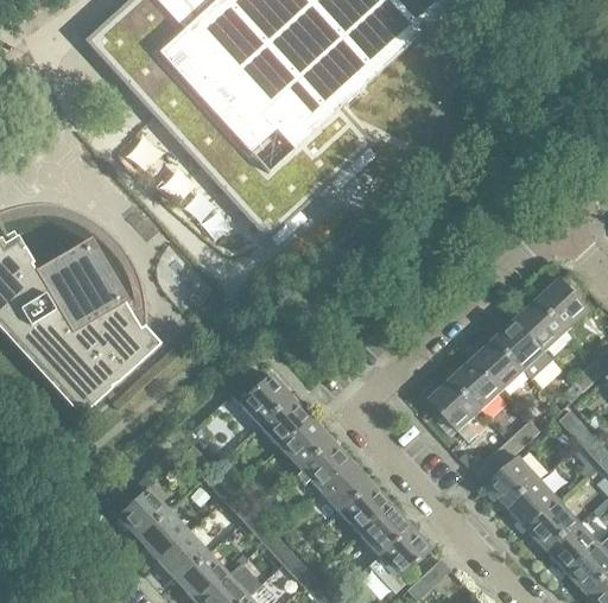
[(120,10),(87,40),(153,113),(266,237),(299,207),(301,209),(316,195),(315,194),(354,157),(369,143),(352,124),(340,110),(339,108),(346,102),(457,0),(127,0),(119,8),(120,10)]
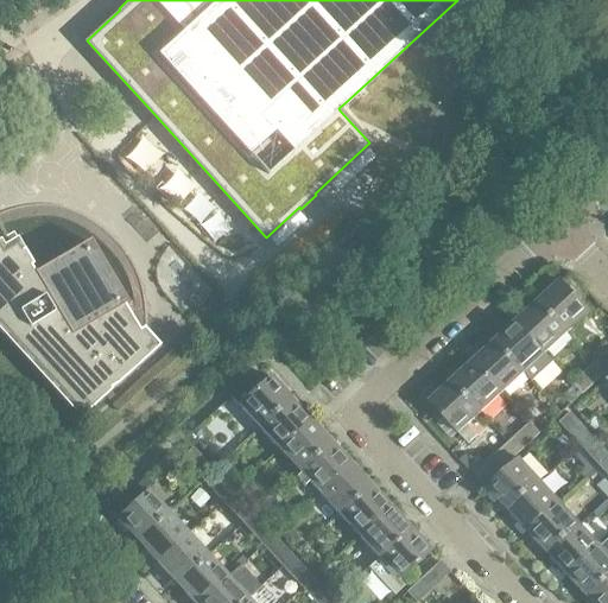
[(16,240),(13,241),(2,248),(0,245),(0,322),(5,330),(1,331),(2,332),(12,328),(29,356),(26,359),(27,360),(37,354),(54,383),(51,385),(51,386),(61,381),(78,411),(82,414),(112,388),(111,387),(116,383),(159,344),(143,325),(139,328),(124,303),(127,302),(89,237),(33,270),(30,264),(32,262),(23,246),(20,247),(16,240)]
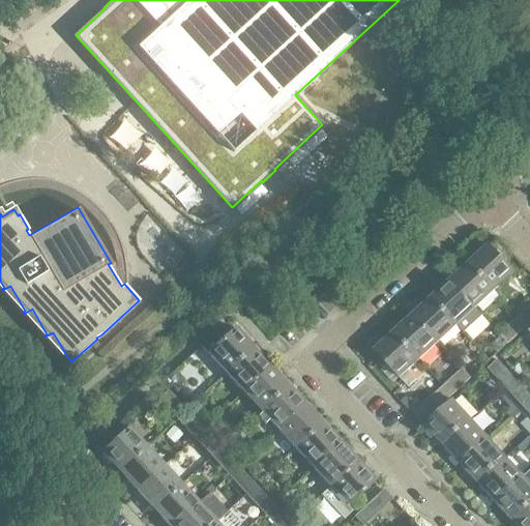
[(490,243),(470,260),(495,287),(513,269),(490,243)]
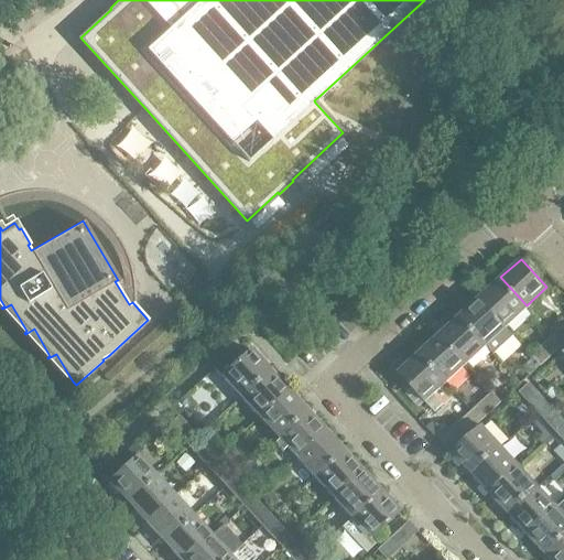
[(182,269),(176,275),(184,282),(190,277),(182,269)]
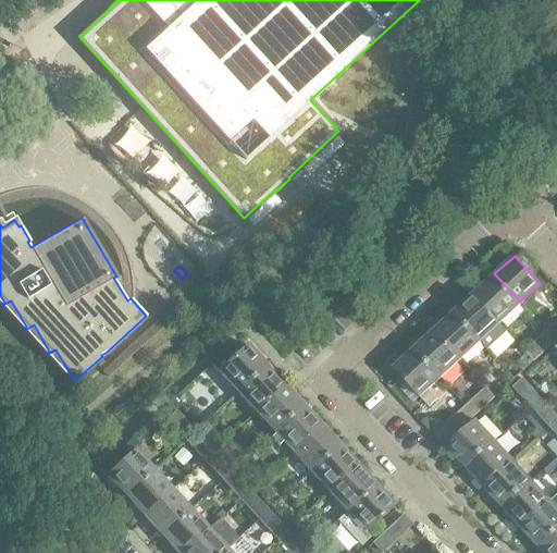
[(520,302),(494,273),(474,292),(500,320),(520,302)]
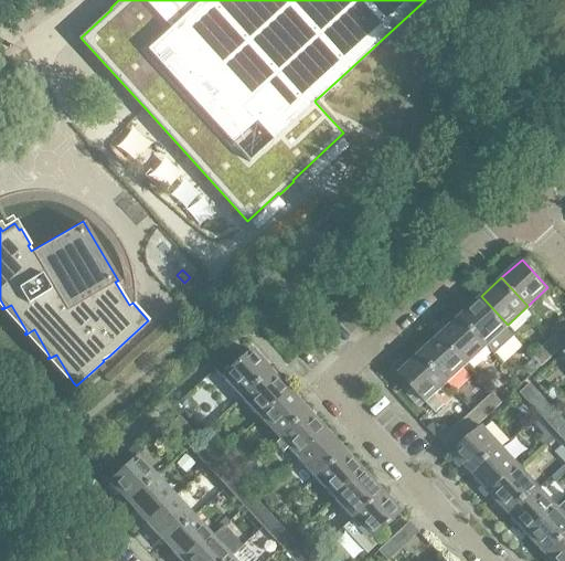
[(508,325),(481,296),(460,315),(487,343),(494,352),(514,334),(508,325)]
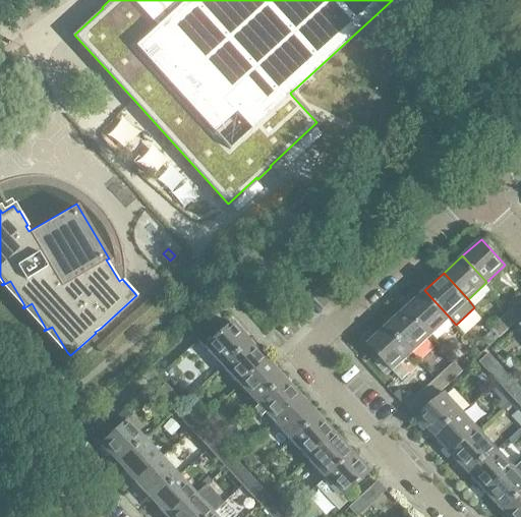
[(449,317),(424,290),(406,307),(430,334),(449,317)]
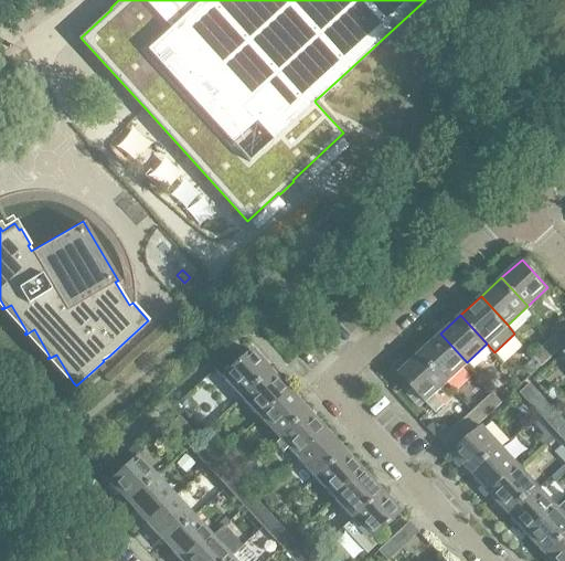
[(562,345),(564,341),(564,324),(553,335),(562,345)]
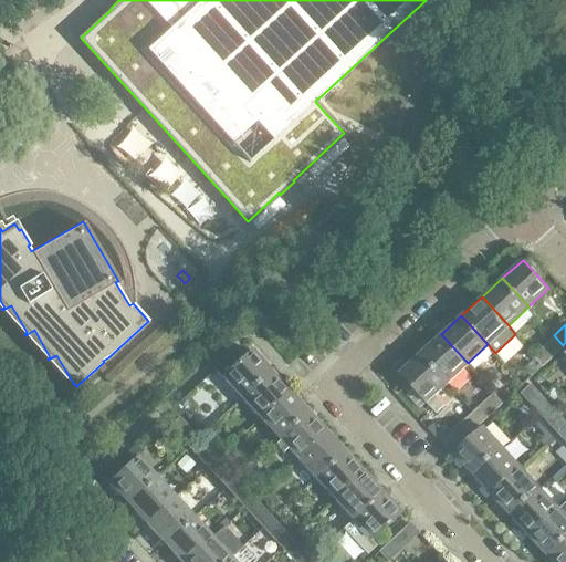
[(468,363),(441,334),(421,353),(448,382),(468,363)]
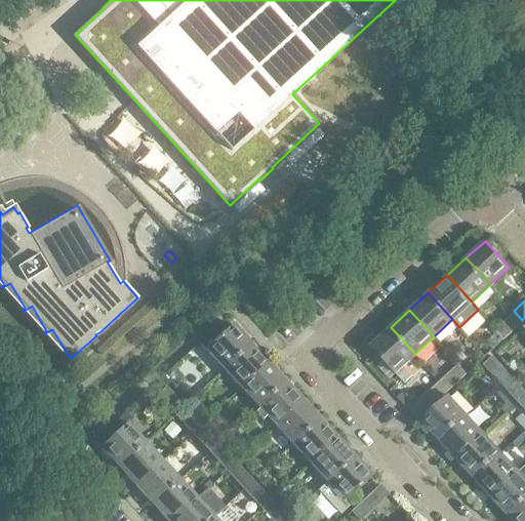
[(513,329),(522,320),(514,311),(505,320),(513,329)]
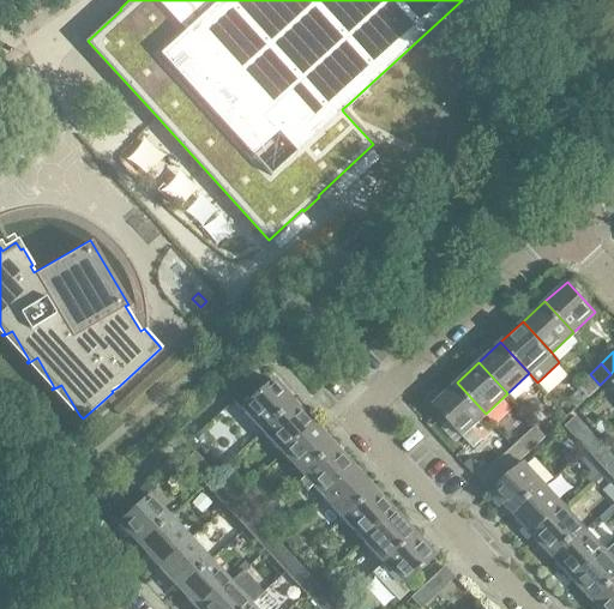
[(589,393),(600,385),(590,374),(579,384),(589,393)]
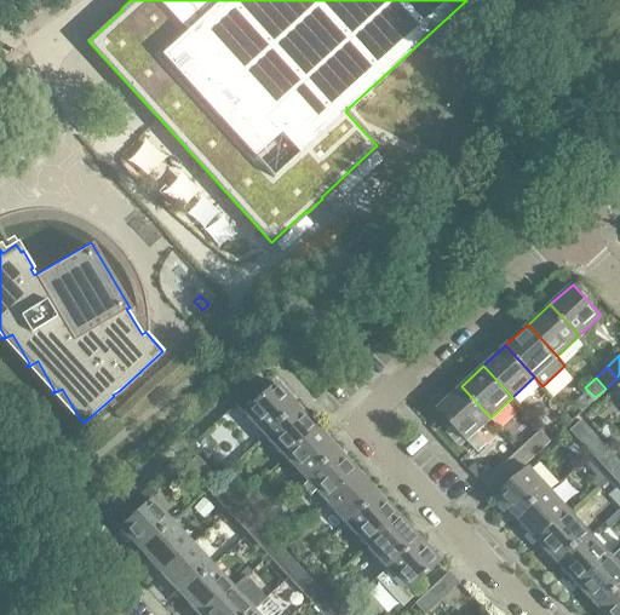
[(250,388),(235,402),(264,432),(296,404),(275,381),(258,397),(250,388)]
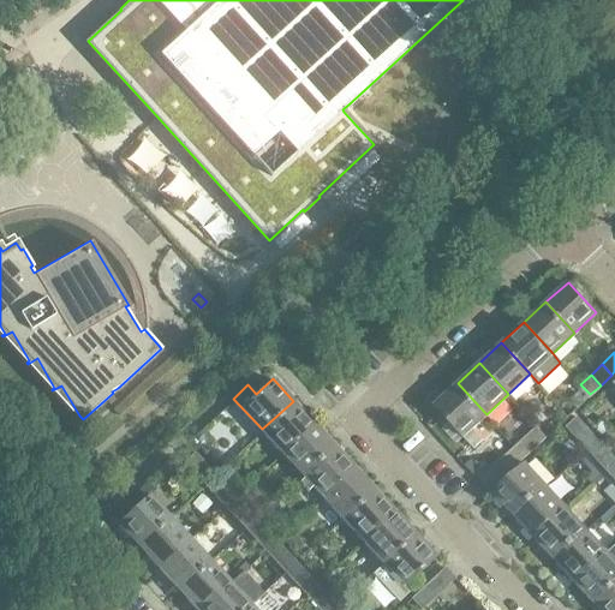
[(487,414),(458,383),(435,404),(473,444),(483,436),(473,426),(487,414)]
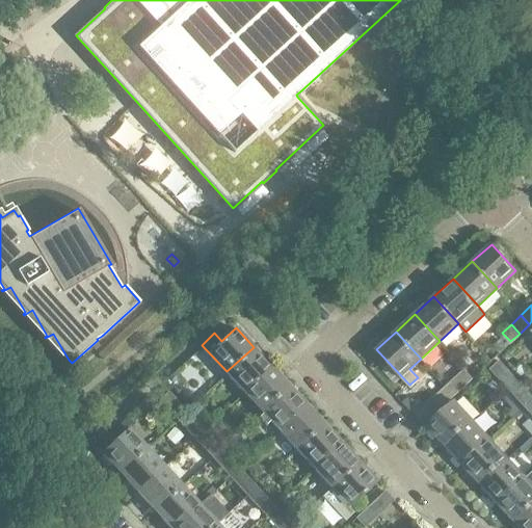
[(254,347),(227,371),(244,391),(270,366),(254,347)]
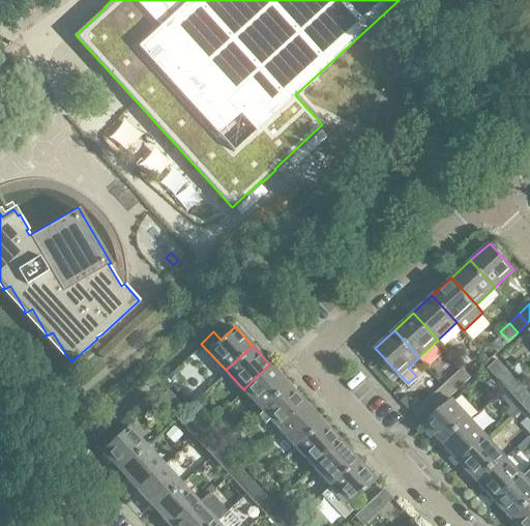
[(490,367),(498,376),(506,368),(498,358),(490,367)]
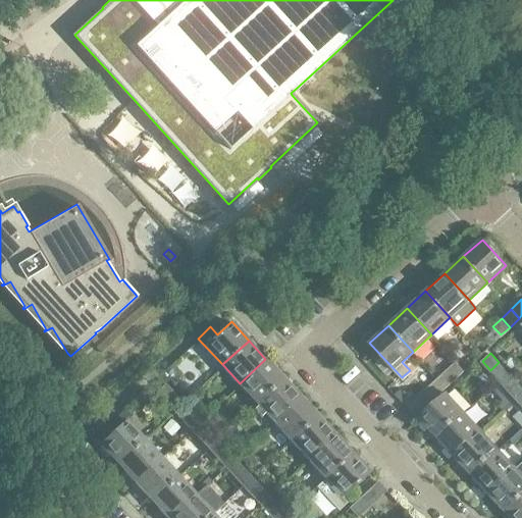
[(265,359),(240,383),(256,402),(282,377),(265,359)]
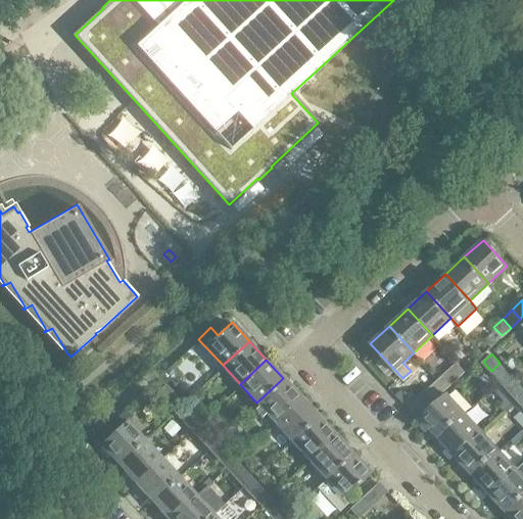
[(456,361),(447,370),(455,378),(464,370),(456,361)]
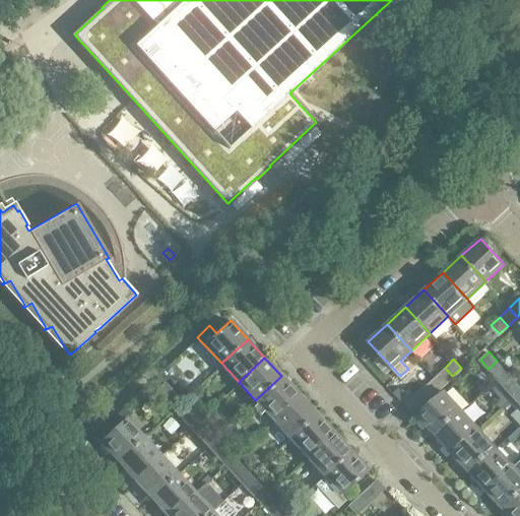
[(498,378),(506,370),(497,361),(489,369),(498,378)]
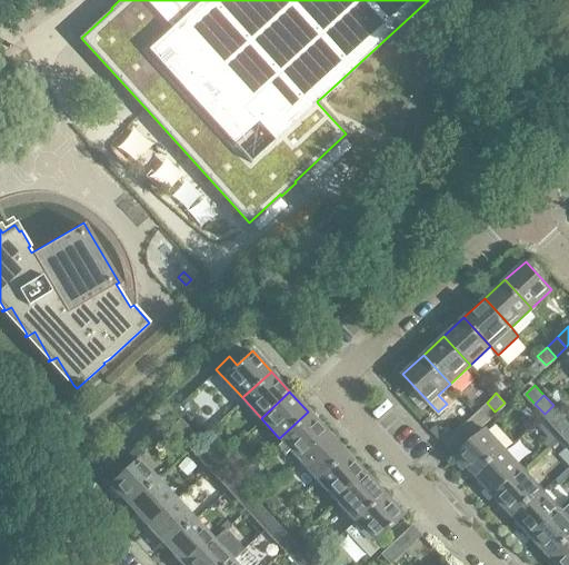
[(485,422),(495,412),(487,403),(476,413),(485,422)]
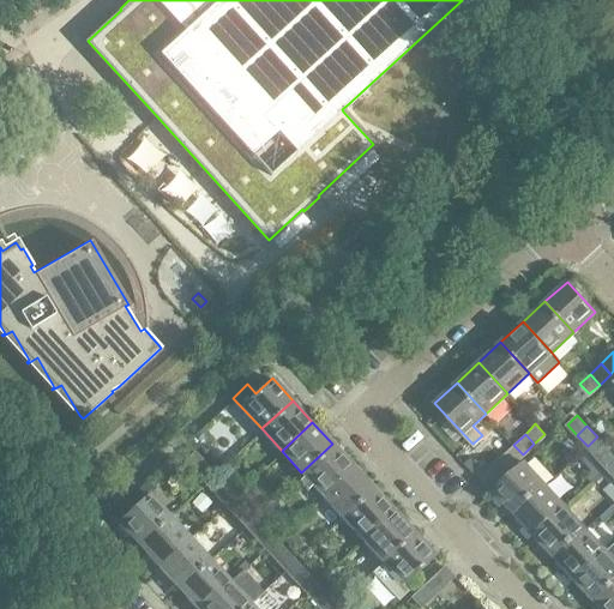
[(597,457),(607,447),(597,436),(588,446),(597,457)]
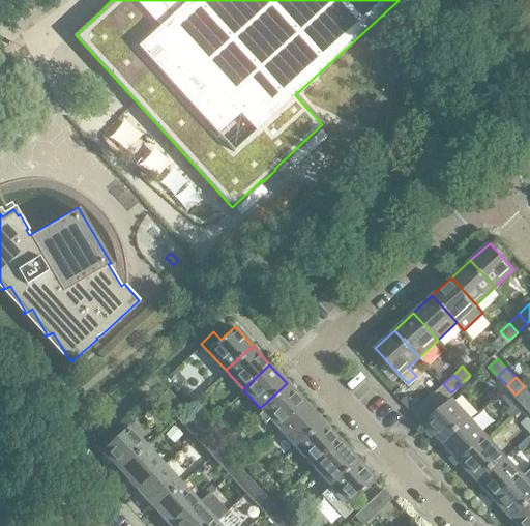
[(287,383),(260,408),(277,427),(304,402),(287,383)]
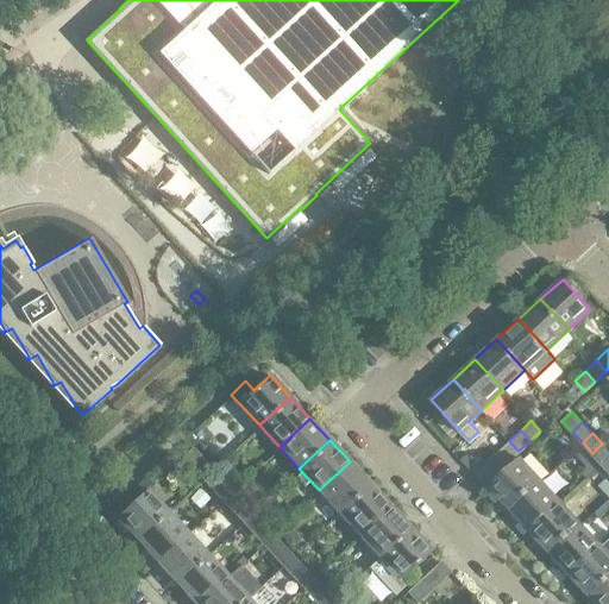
[(485,482),(519,451),(509,441),(485,463),(477,471),(476,472),(485,482)]
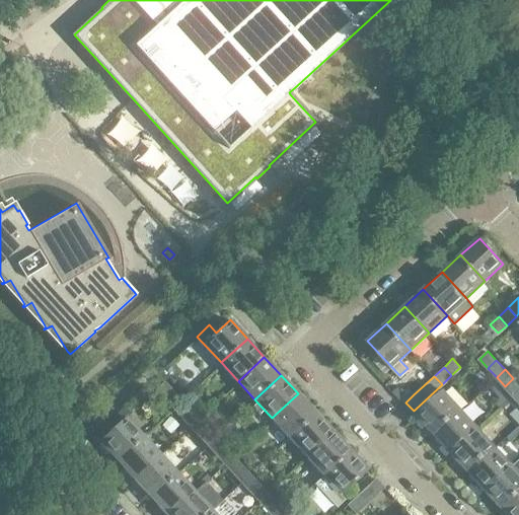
[(513,395),(518,389),(518,384),(513,378),(505,386),(513,395)]
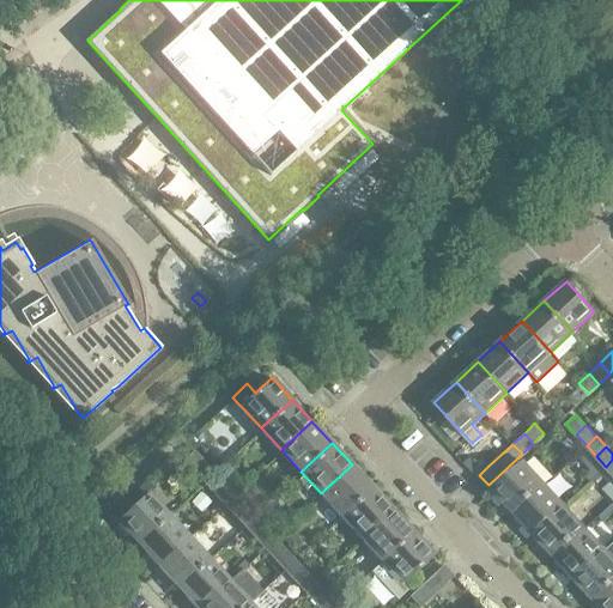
[(205,460),(194,449),(183,458),(194,469),(205,460)]
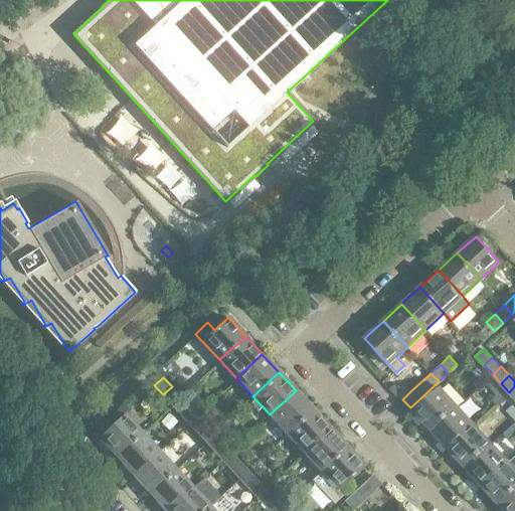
[(171,404),(180,396),(172,386),(163,394),(171,404)]
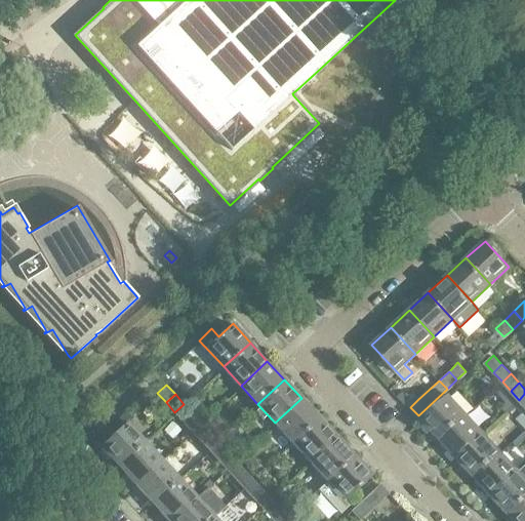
[(413,394),(406,401),(411,406),(418,399),(413,394)]
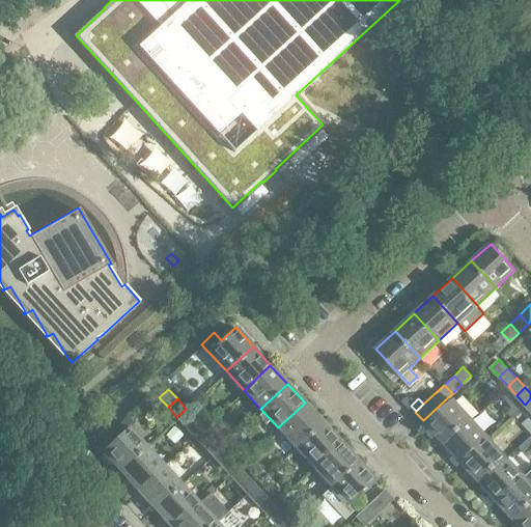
[(454,399),(426,424),(444,444),(472,418),(454,399)]
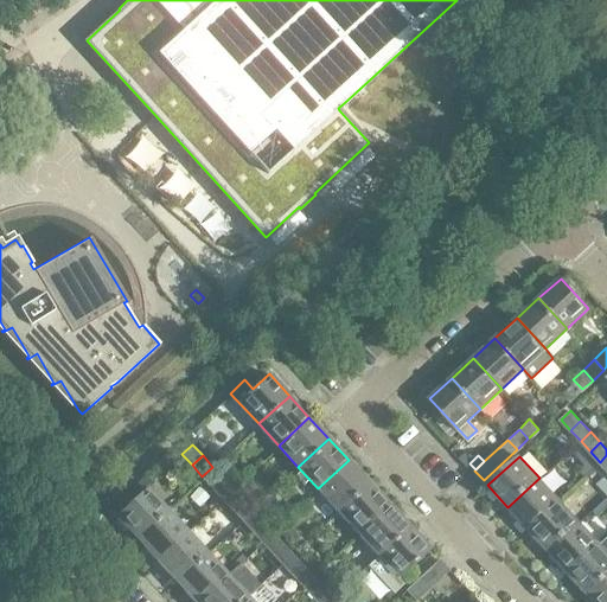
[(349,460),(318,488),(338,511),(369,482),(349,460)]
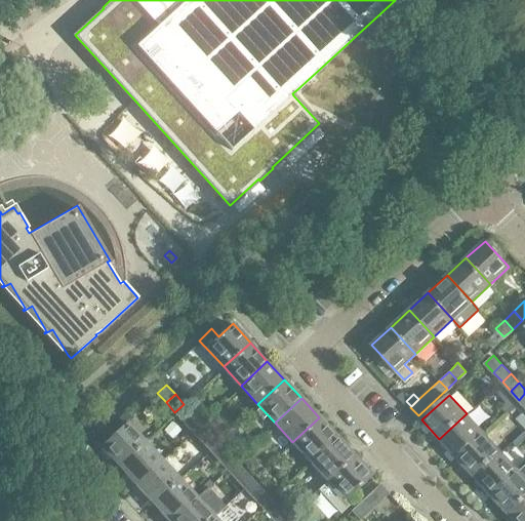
[(192,412),(184,404),(174,412),(183,421),(192,412)]
